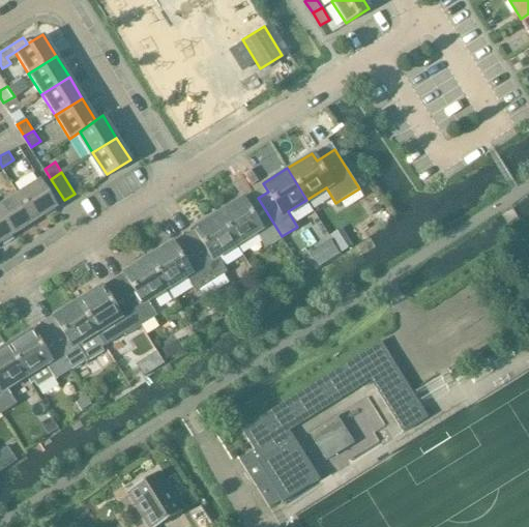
[(38,179),(17,193),(34,221),(56,206),(38,179)]
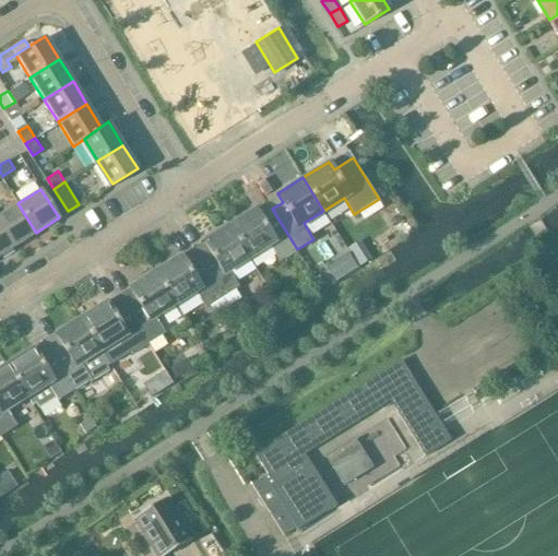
[(18,203),(0,214),(0,225),(13,246),(36,233),(18,203)]
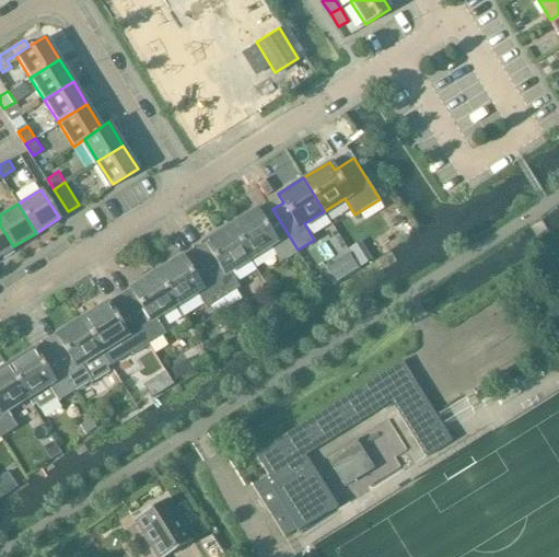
[(230,225),(249,257),(270,244),(280,260),(298,250),(272,209),(260,217),(256,209),(230,225)]
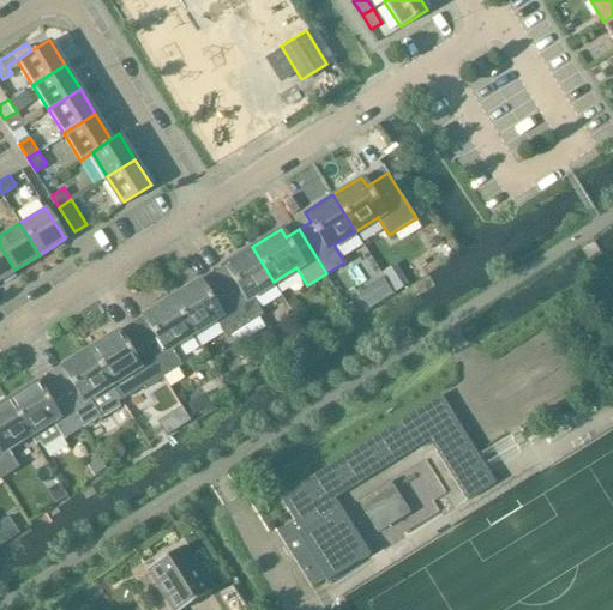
[(0,247),(0,279),(14,270),(0,247)]
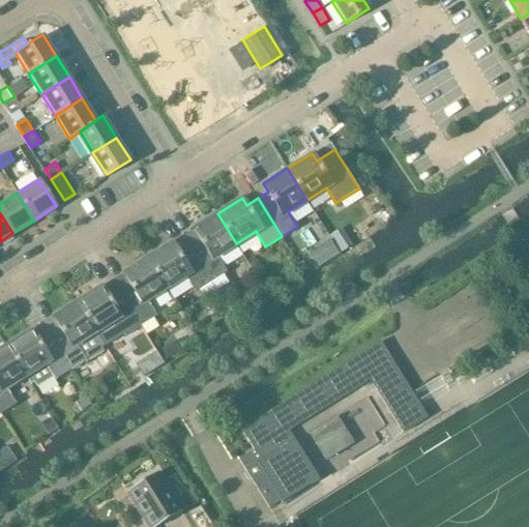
[(197,236),(187,242),(211,281),(227,270),(217,255),(236,243),(217,213),(193,229),(197,236)]
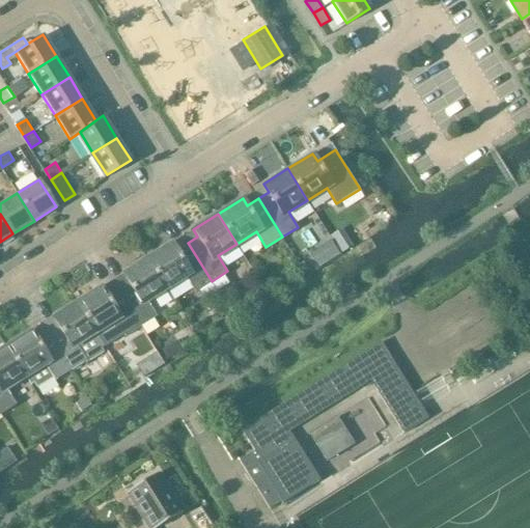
[(332,239),(326,243),(334,256),(340,252),(332,239)]
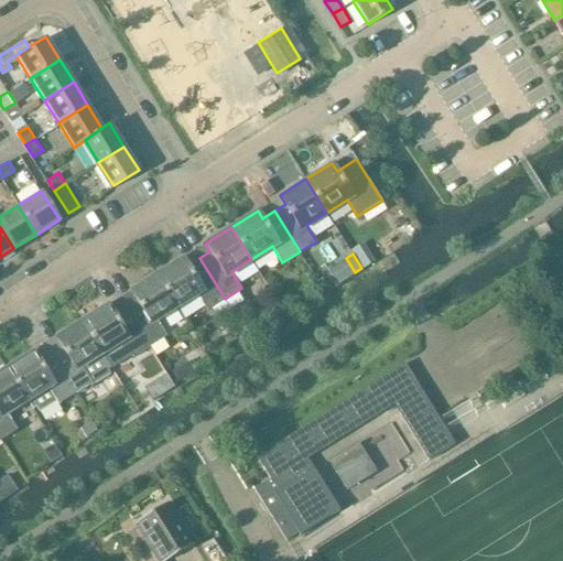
[(183,257),(157,273),(176,305),(198,293),(208,309),(225,299),(199,258),(187,265),(183,257)]
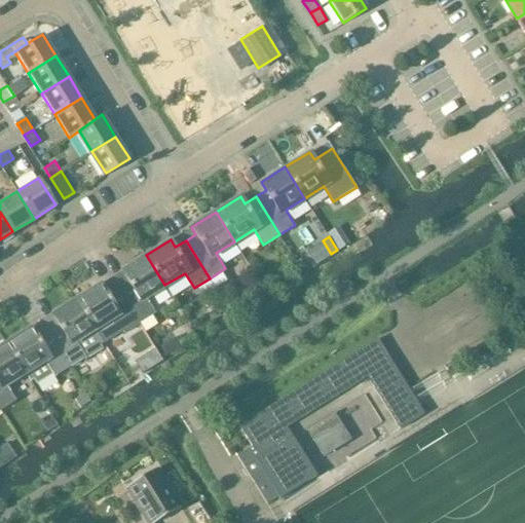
[(116,284),(140,322),(156,312),(146,297),(164,285),(146,255),(121,270),(125,277),(116,284)]
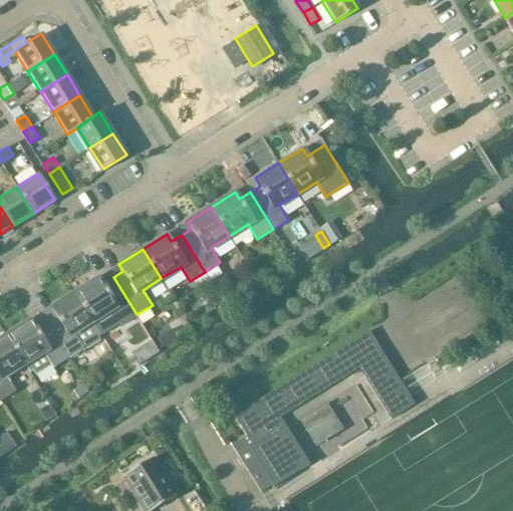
[(293,252),(289,255),(294,263),(298,260),(293,252)]
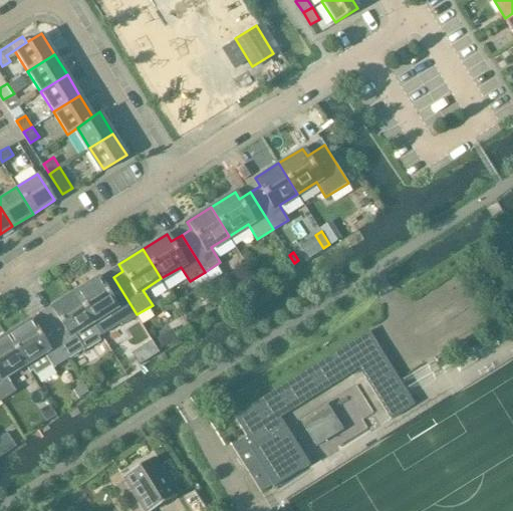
[(98,277),(75,291),(101,333),(119,322),(120,324),(137,314),(113,277),(103,283),(98,277)]
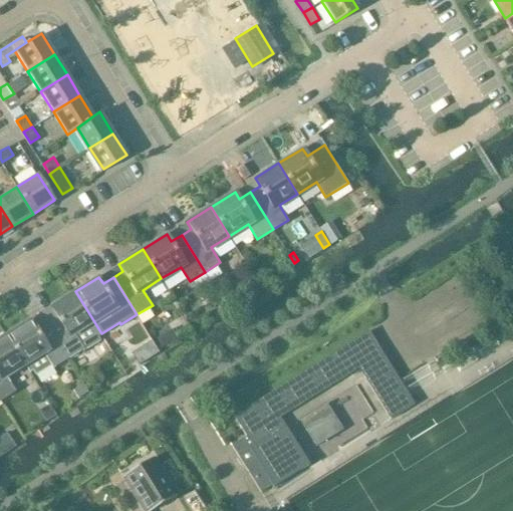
[(55,314),(44,320),(68,357),(102,335),(101,333),(93,321),(75,291),(50,307),(55,314)]
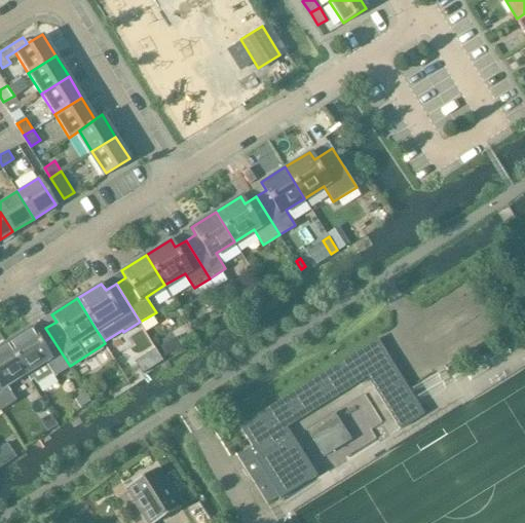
[(31,328),(7,342),(26,372),(31,379),(34,377),(37,382),(52,372),(54,375),(70,366),(45,328),(35,334),(31,328)]
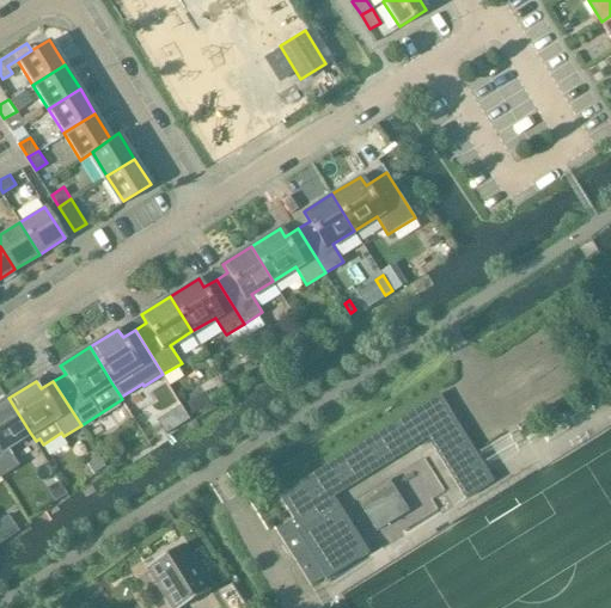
[(206,390),(187,400),(193,411),(212,400),(206,390)]
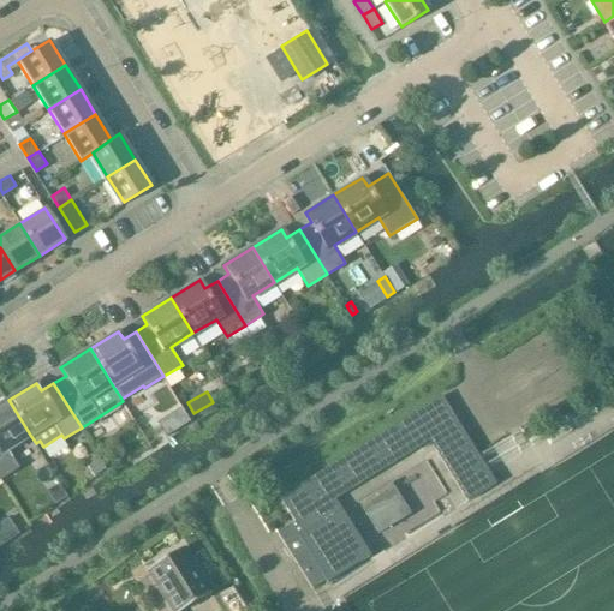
[(445,393),(281,495),(293,514),(273,526),(308,582),(325,571),(329,581),(371,555),(347,515),(338,520),(327,503),(433,437),(470,496),(499,480),(445,393)]
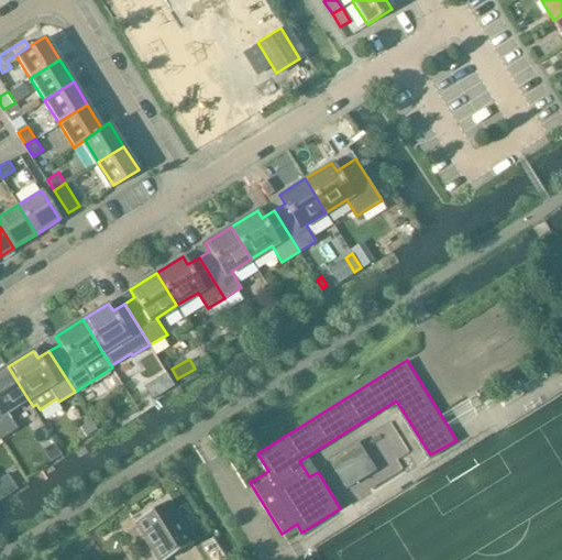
[(0,436),(1,438),(17,428),(7,412),(28,398),(8,366),(0,371),(0,436)]
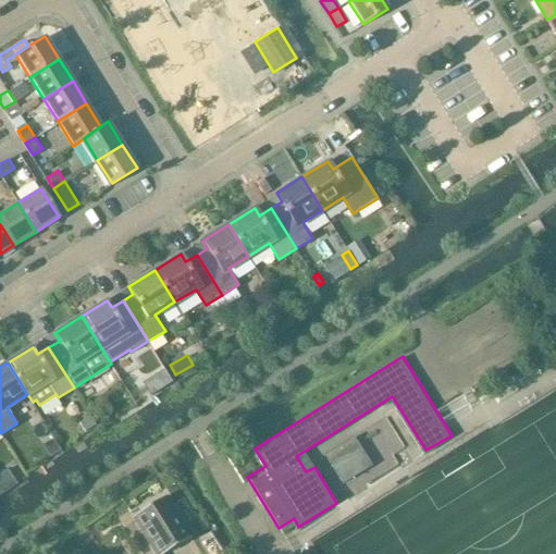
[(172,380),(164,368),(157,372),(164,385),(172,380)]
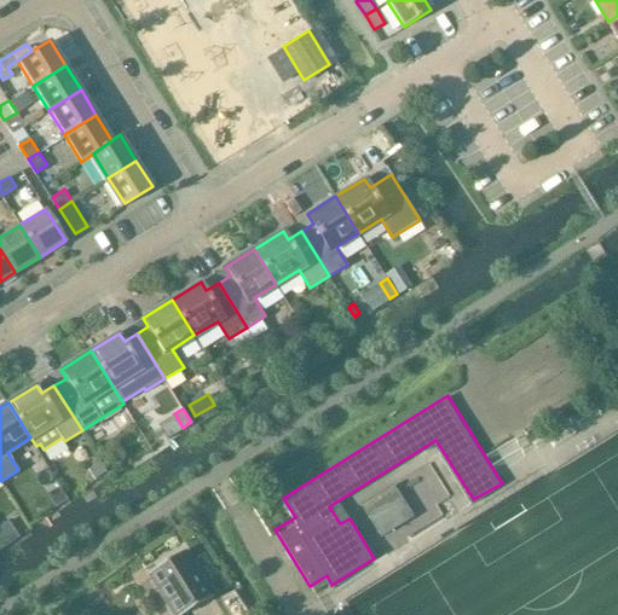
[(94,477),(107,470),(100,459),(88,468),(94,477)]
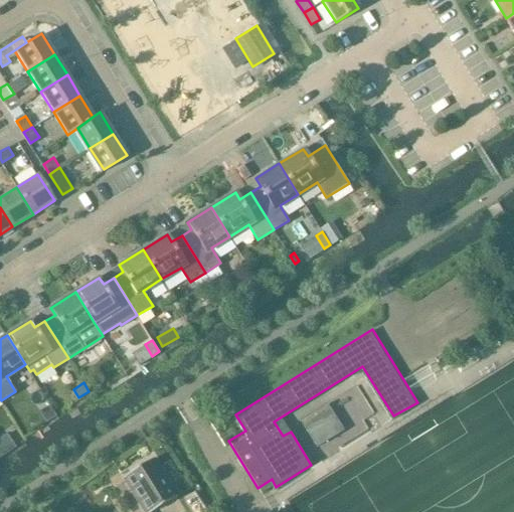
[(49,404),(39,411),(46,421),(56,415),(49,404)]
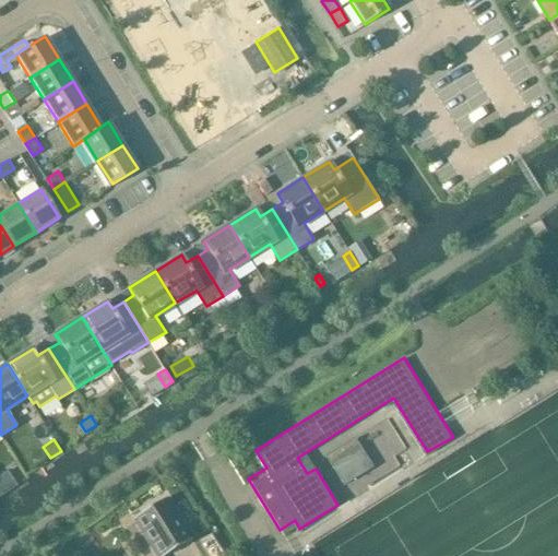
[(7,469),(0,473),(9,487),(15,483),(7,469)]
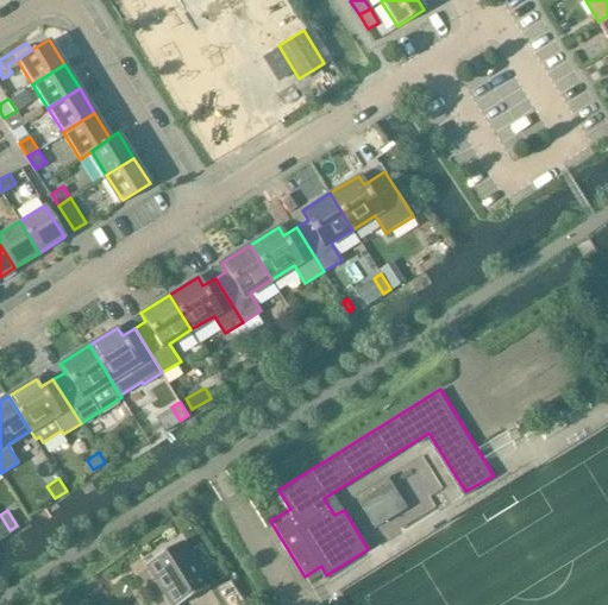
[(176,604),(211,584),(183,540),(145,563),(170,604),(176,604)]
